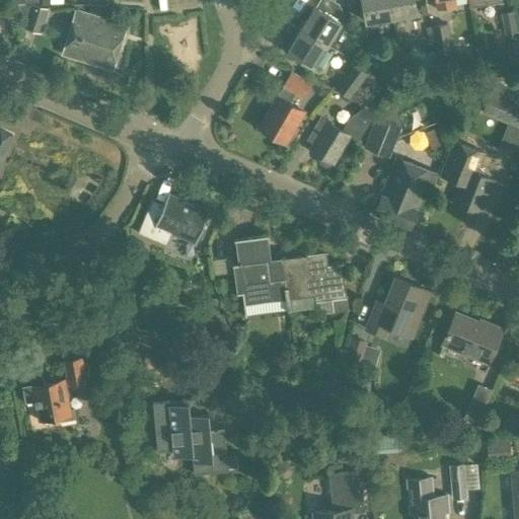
[(300,28),(326,45),(340,22),(338,20),(342,12),(339,4),(331,0),(318,0),(315,7),(314,6),(300,28)]
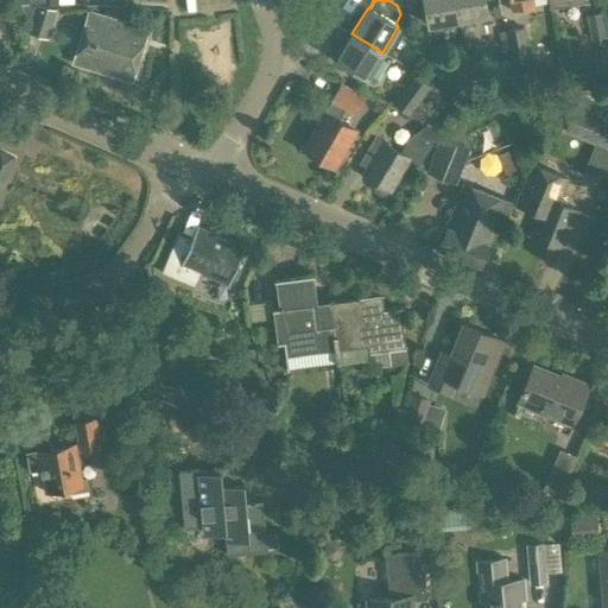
[(422,0),(428,25),(457,19),(454,0),(422,0)]
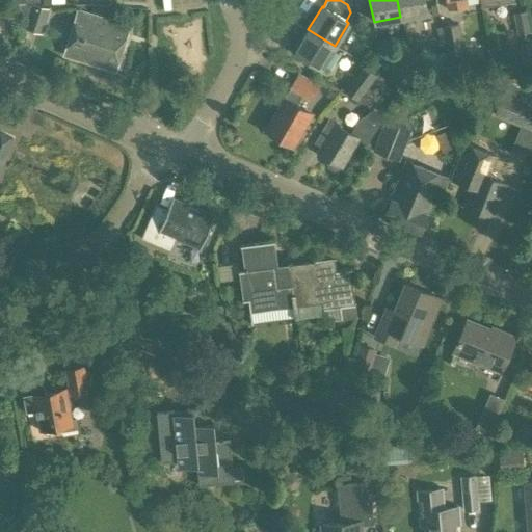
[(397,0),(400,17),(427,12),(425,0),(397,0)]
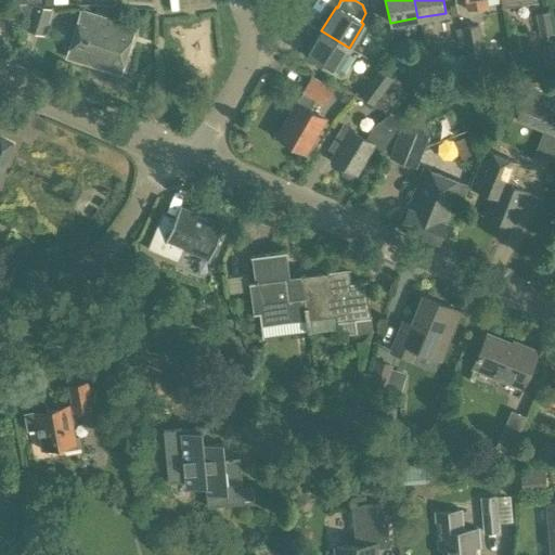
[(485,0),(464,0),(467,11),(487,8),(485,0)]
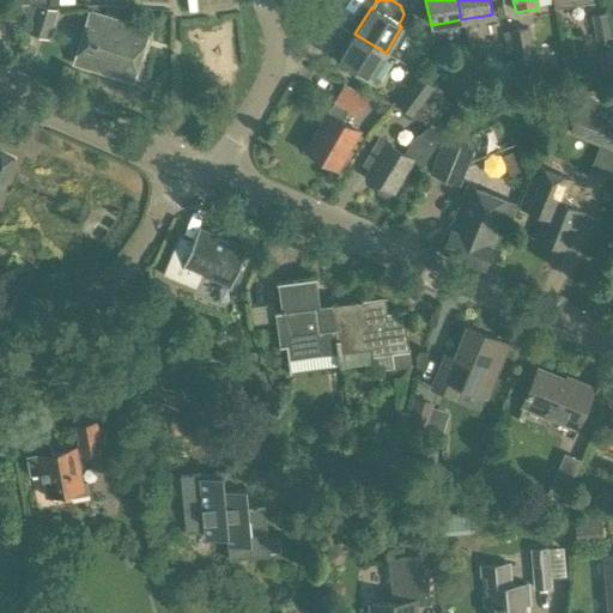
[(49,40),(59,10),(37,4),(28,34),(49,40)]
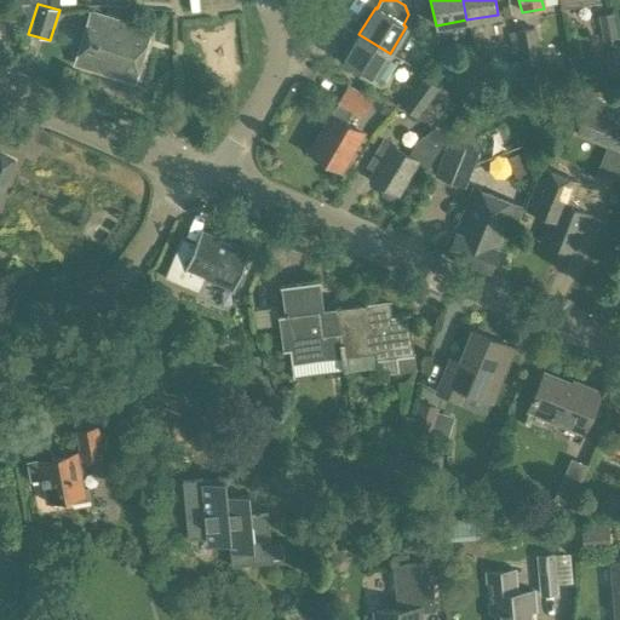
[(133,84),(149,32),(92,13),(75,65),(133,84)]
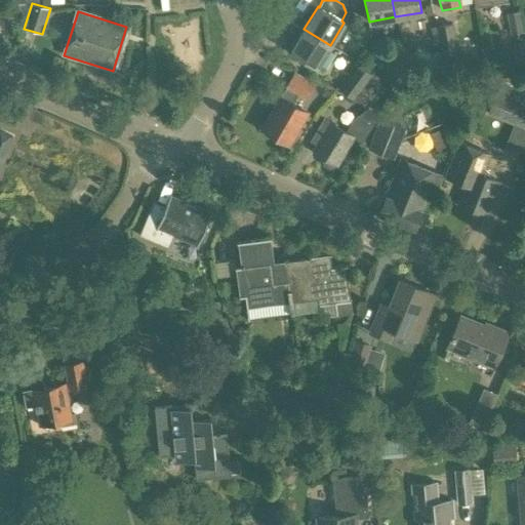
[(511,35),(524,32),(520,11),(507,14),(511,35)]
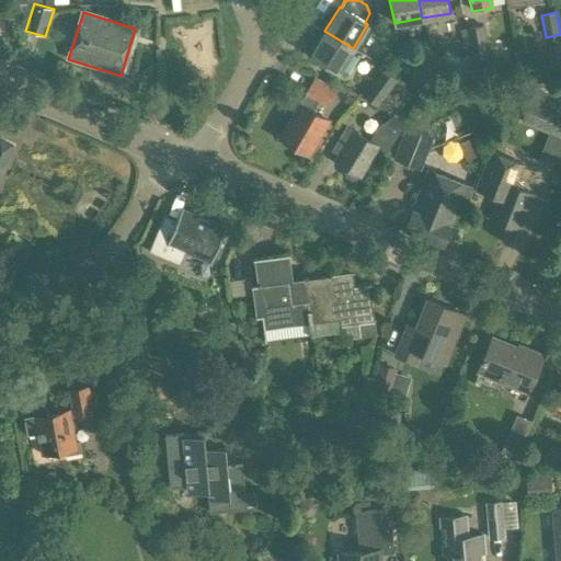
[(472,61),(490,58),(484,25),(467,29),(472,61)]
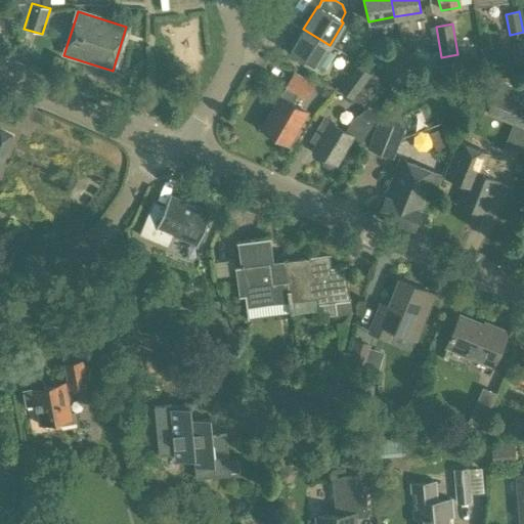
[(316,67),(330,45),(303,29),(290,51),(316,67)]
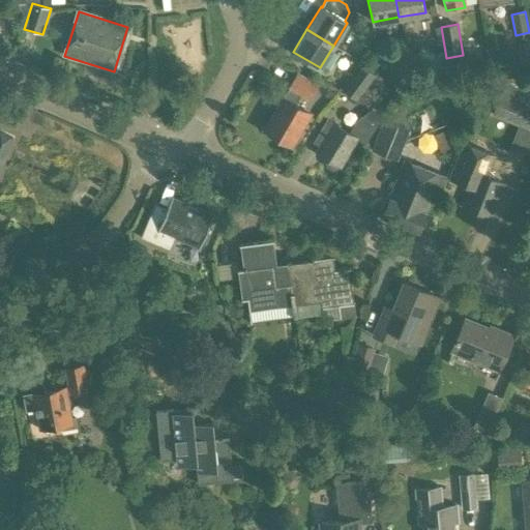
[(438,55),(438,54),(434,55),(422,47),(415,55),(429,64),(432,60),(433,67),(440,66),(438,55)]
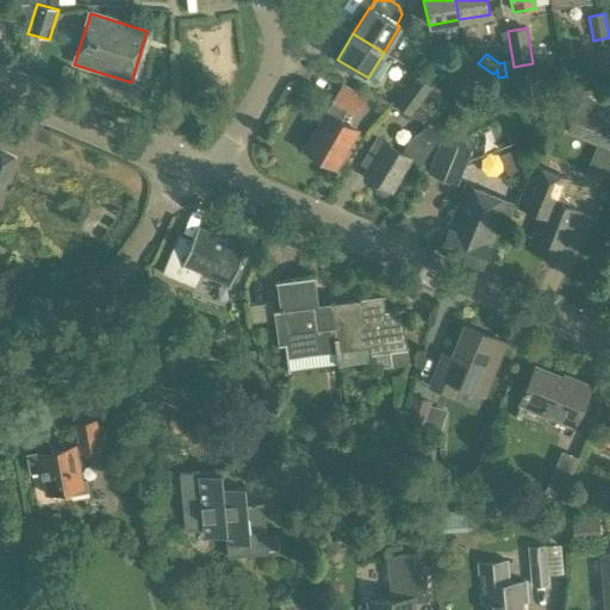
[(411,117),(433,87),(416,74),(393,105),(411,117)]
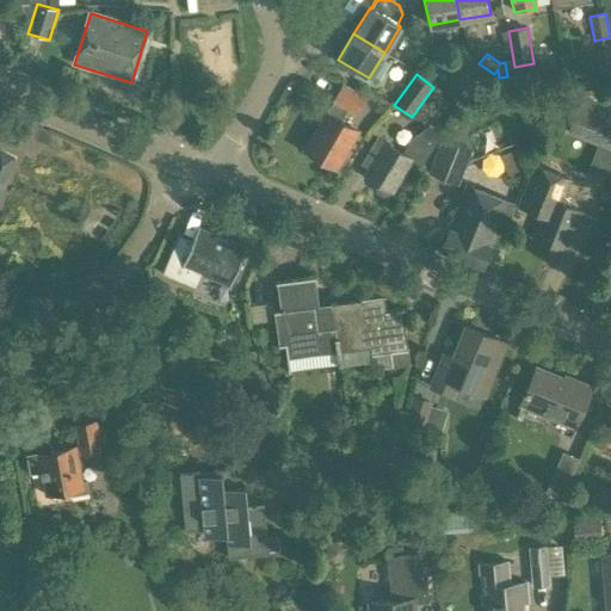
[(357,113),(365,98),(341,84),(332,102),(333,102),(304,150),(335,168),(358,131),(341,122),(349,109),(357,113)]
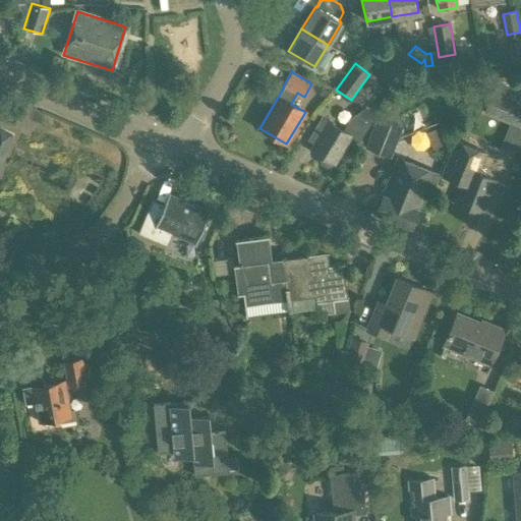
[(520,127),(520,103),(494,93),(485,114),(520,127)]
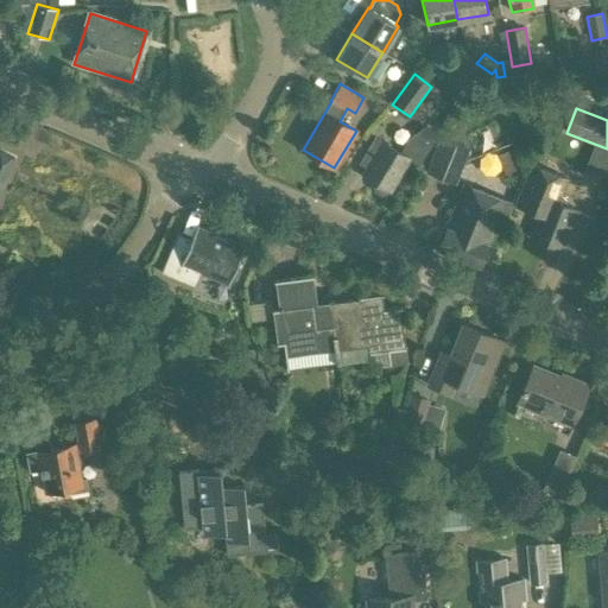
[(420,164),(438,134),(424,126),(410,139),(400,153),(377,139),(361,164),(367,168),(362,175),(377,183),(374,187),(375,191),(381,195),(385,194),(388,189),(390,190),(409,158),(420,164)]
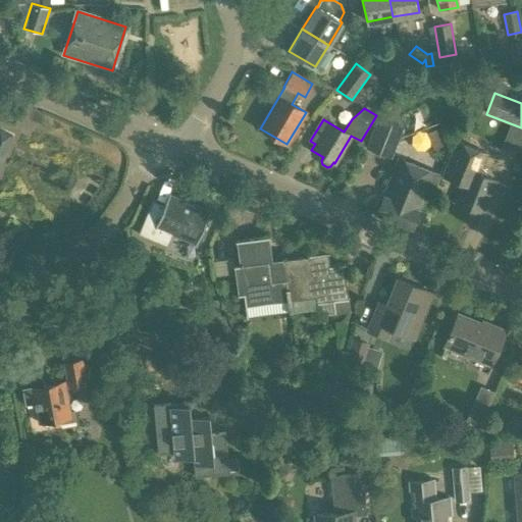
[(394,155),(404,128),(378,118),(368,145),(394,155)]
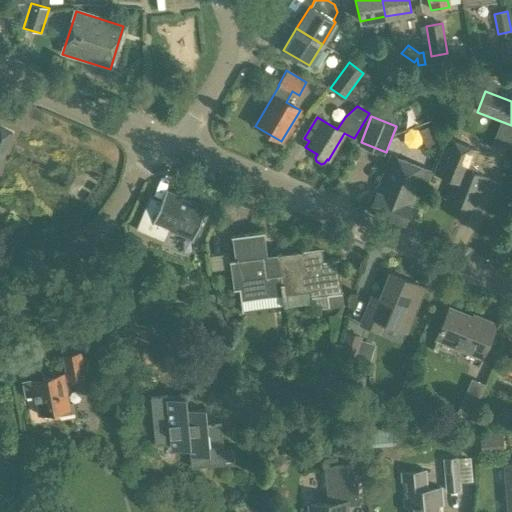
[(0,161),(12,134),(0,128),(0,161)]
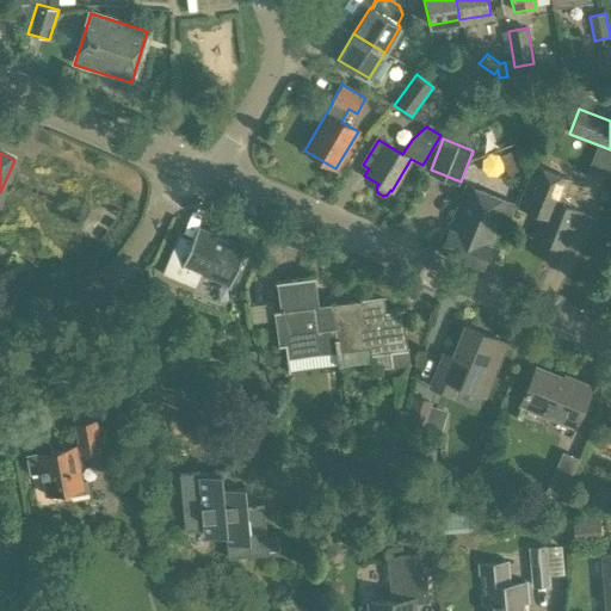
[(561,202),(563,203),(573,180),(536,165),(519,205),(543,215),(542,218),(553,222),(561,202)]
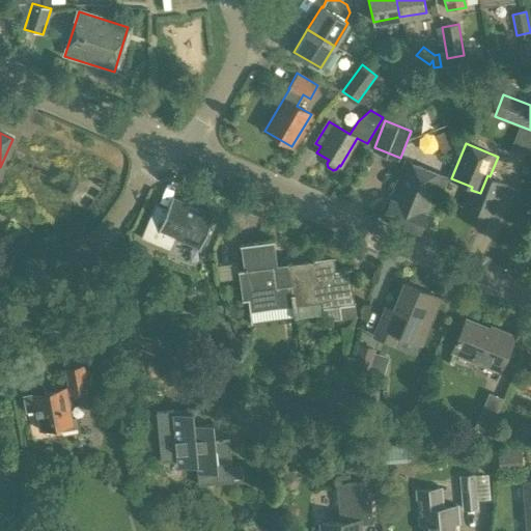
[(441,191),(446,178),(406,163),(385,217),(418,230),(435,189),(441,191)]
